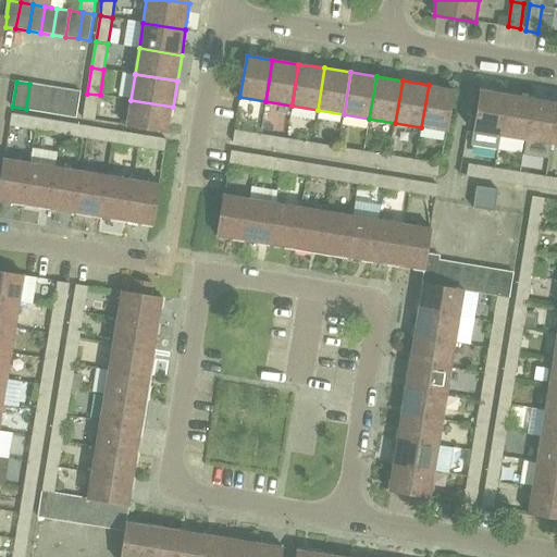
[(42,86),(29,84),(26,109),(39,111),(42,86)]
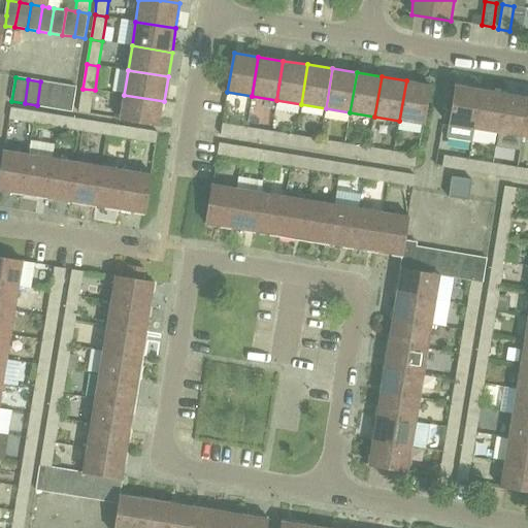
[(399,121),(424,125),(430,85),(406,80),(399,121)]
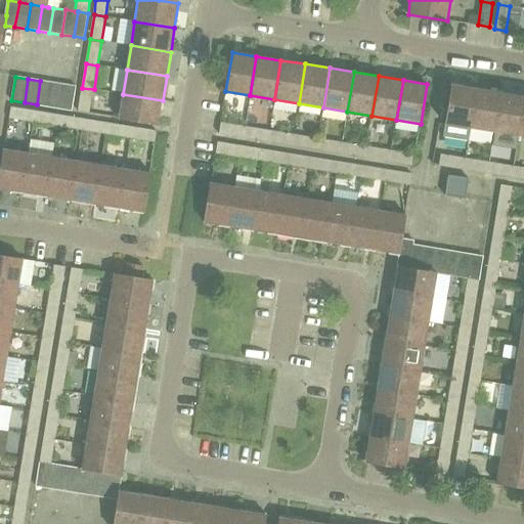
[(52,83),(40,81),(37,104),(49,106),(52,83)]
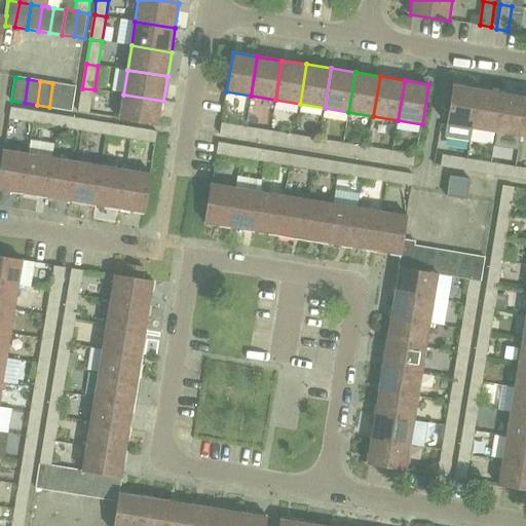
[(65,84),(52,83),(49,107),(61,109),(65,84)]
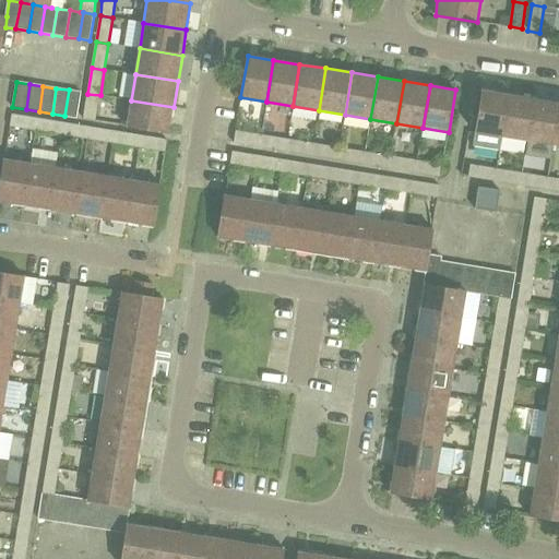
[(69,90),(64,116),(78,118),(82,92),(69,90)]
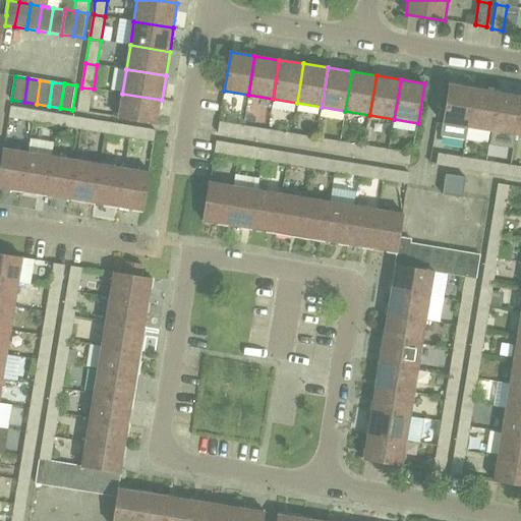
[(449,83),(443,123),(467,127),(473,88),(449,83)]
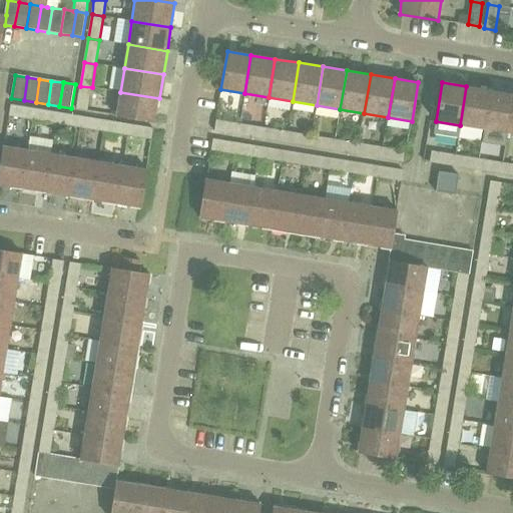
[(88,111),(92,87),(80,86),(76,109),(88,111)]
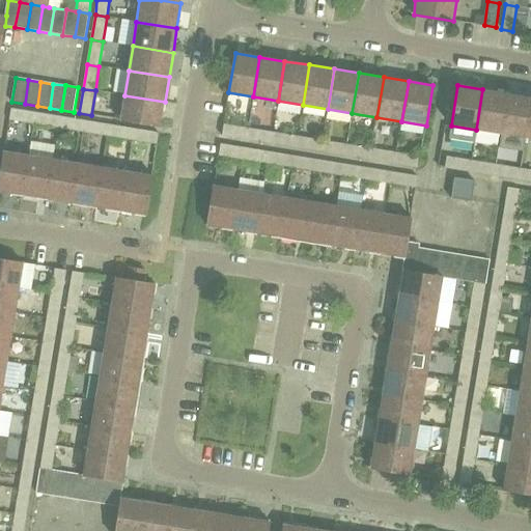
[(476,130),(501,134),(507,93),(482,89),(476,130)]
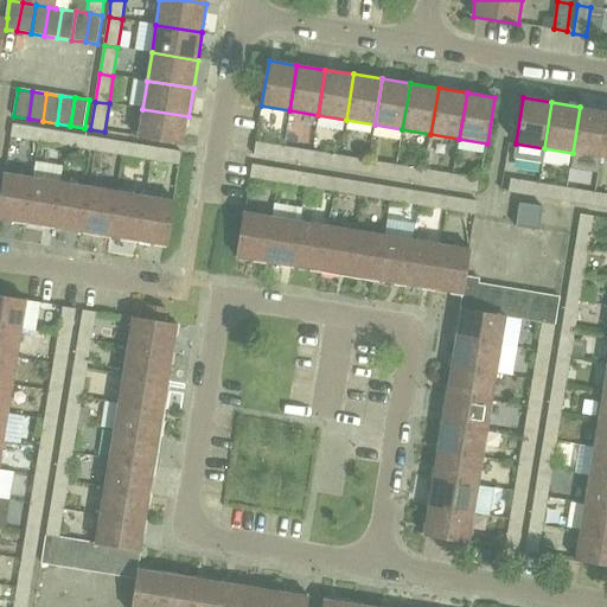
[(606,120),(606,110),(580,107),(573,153),(601,157),(606,120)]
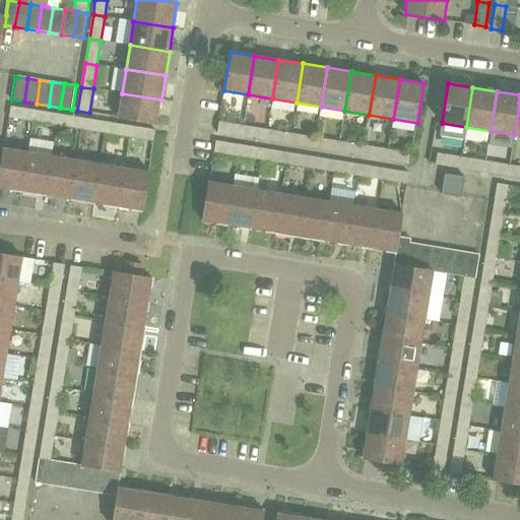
[(122,93),(118,118),(157,124),(161,100),(122,93)]
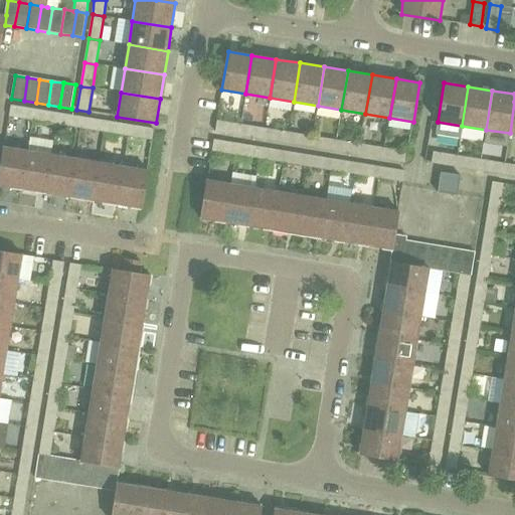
[(34,111),(10,107),(8,118),(32,122),(34,111)]
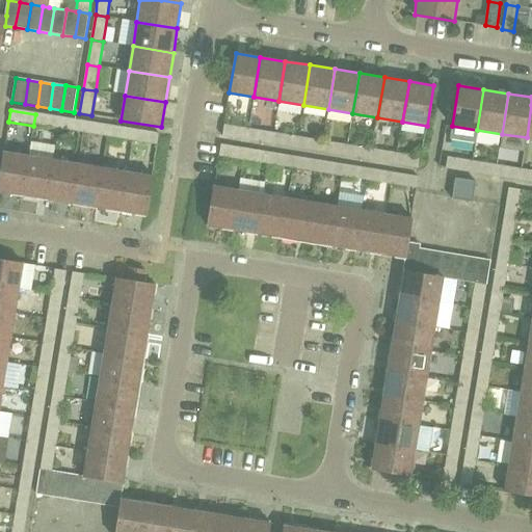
[(35,114),(33,126),(58,129),(60,117),(35,114)]
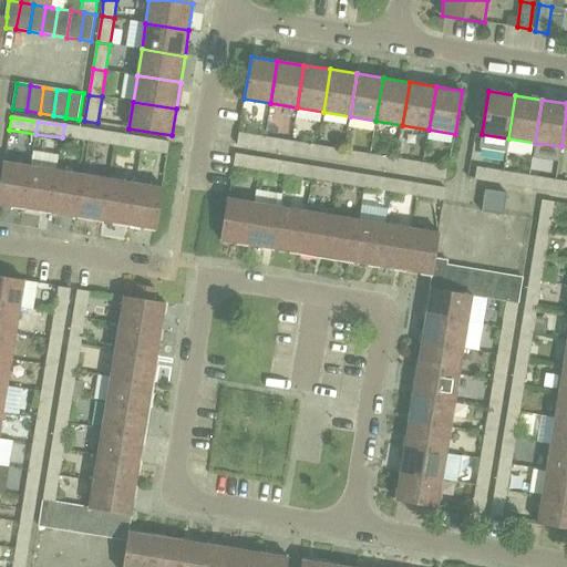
[(64,125),(62,137),(89,142),(91,130),(84,129),(64,125)]
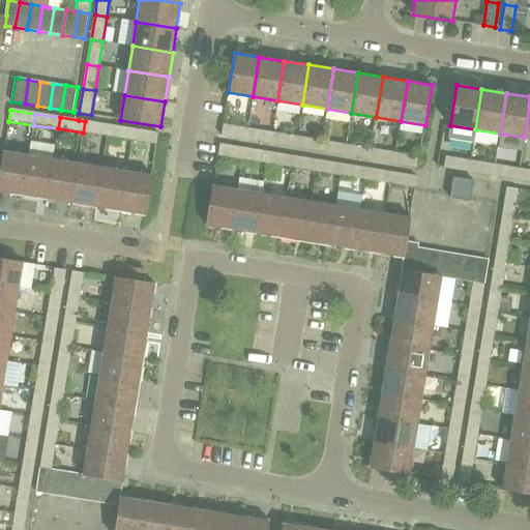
[(83,133),(108,137),(110,125),(85,121),(83,133)]
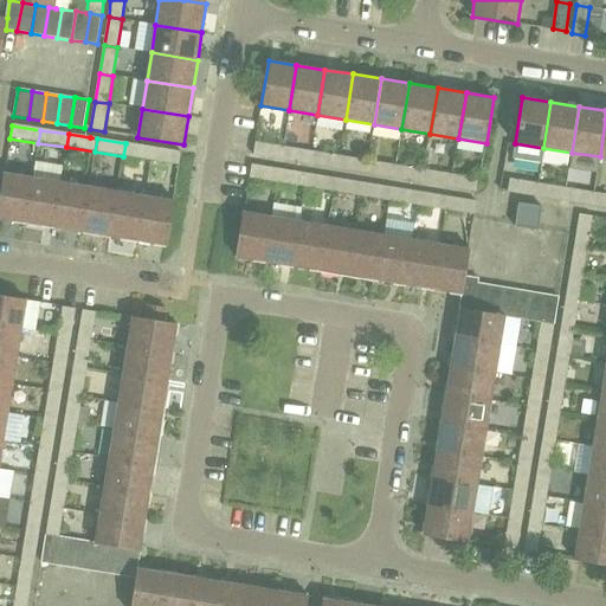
[(255,141),(252,154),(281,159),(283,146),(255,141)]
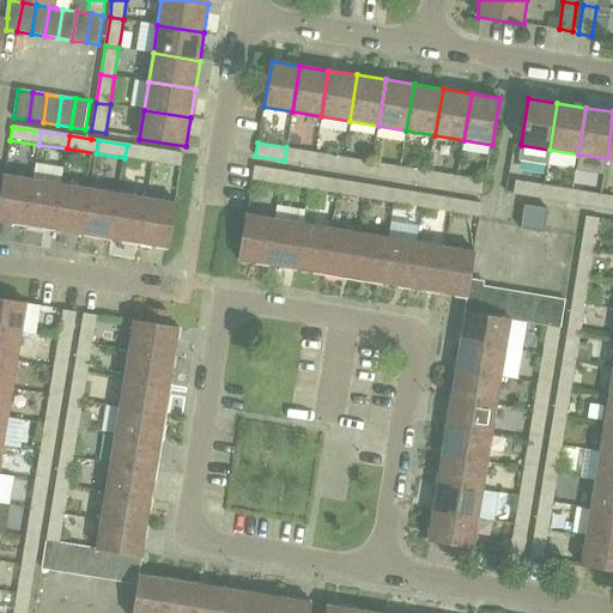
[(127,145),(125,158),(155,162),(157,149),(127,145)]
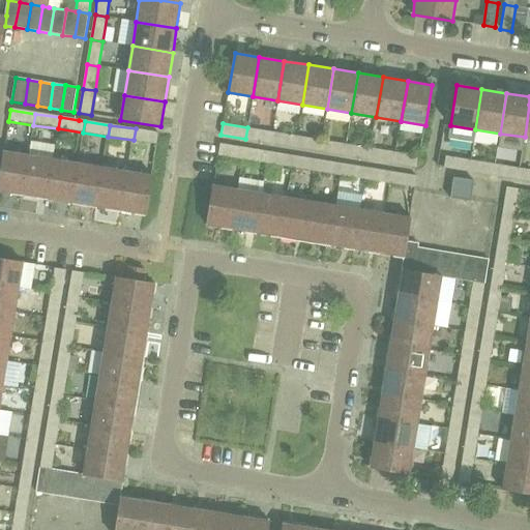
[(245,139),(270,143),(272,131),(247,127),(245,139)]
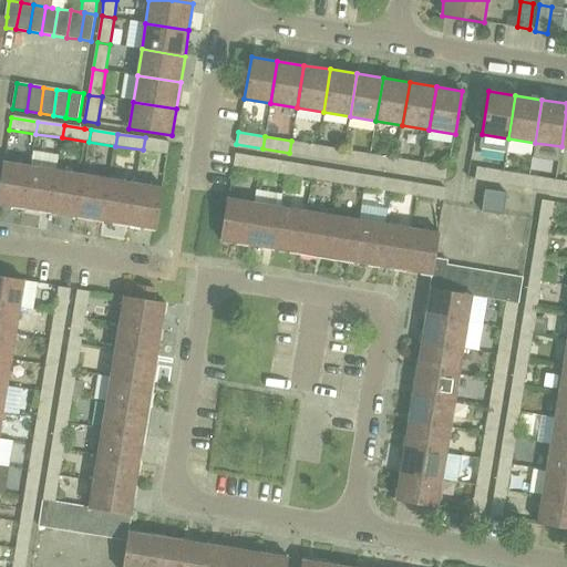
[(168,154),(171,142),(145,137),(143,150),(168,154)]
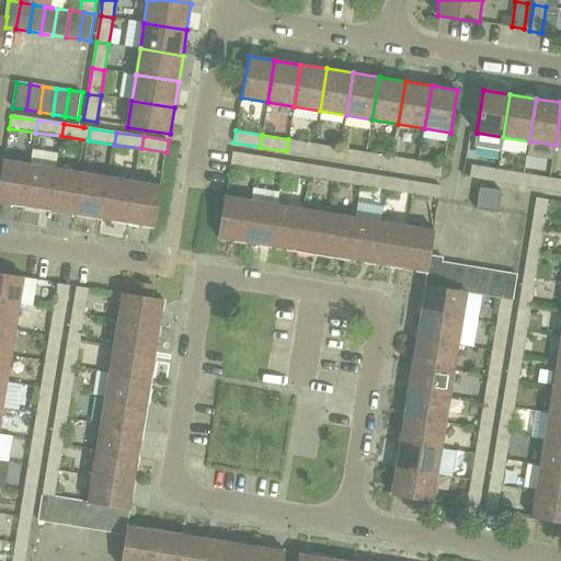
[(312,156),(315,144),(288,139),(286,151),(312,156)]
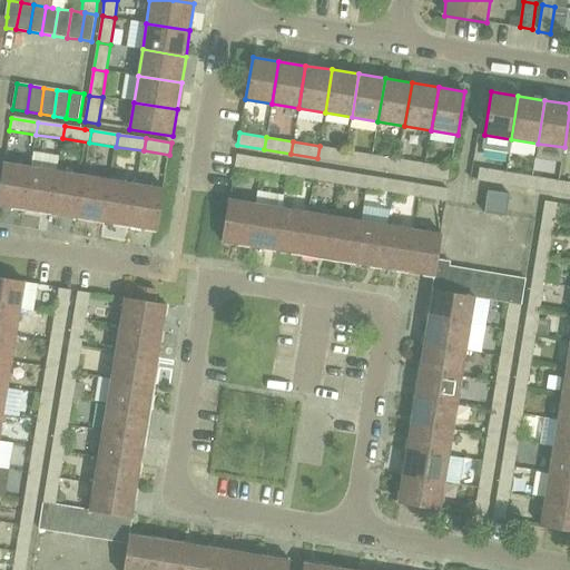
[(317,158),(344,163),(346,151),(320,146),(317,158)]
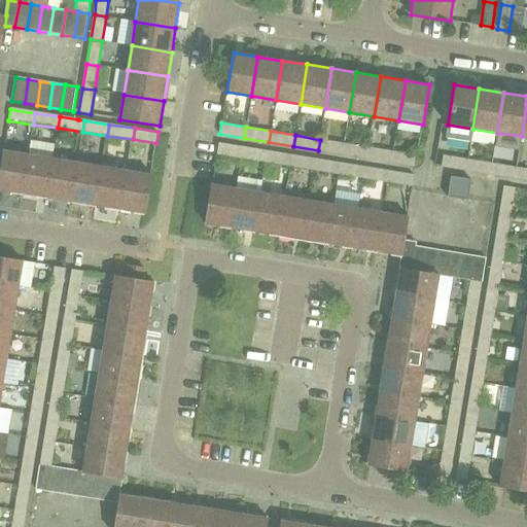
[(318,150),(343,154),(344,144),(320,140),(318,150)]
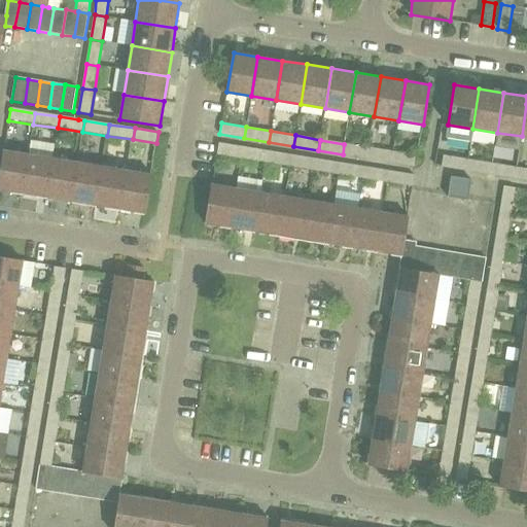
[(217,152),(242,156),(244,145),(218,141),(217,152)]
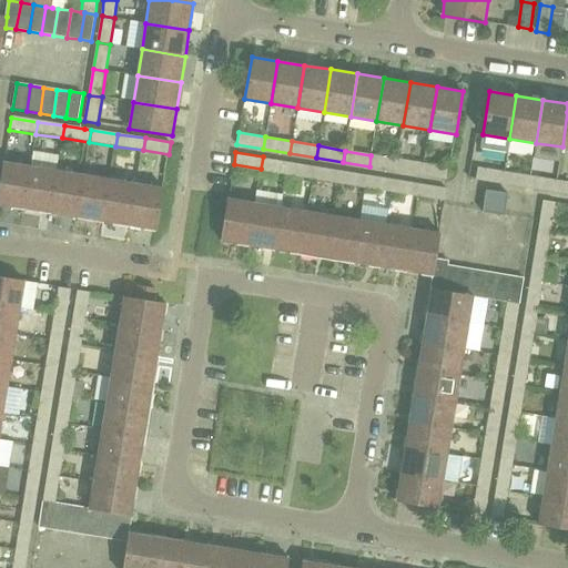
[(396,171),(397,160),(371,155),(369,166),(396,171)]
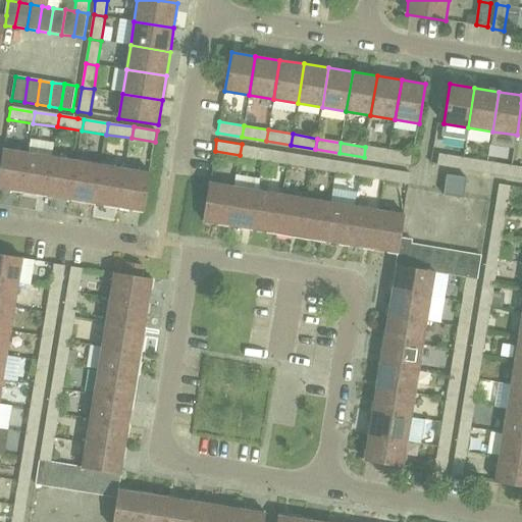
[(264,159),(266,148),(242,144),(240,155),(264,159)]
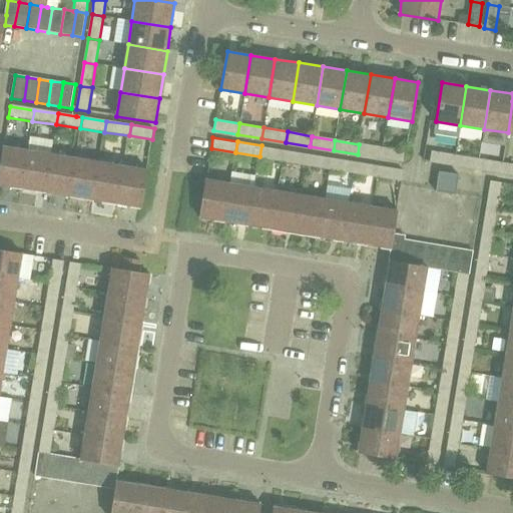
[(358,154),(381,158),(383,148),(359,144),(358,154)]
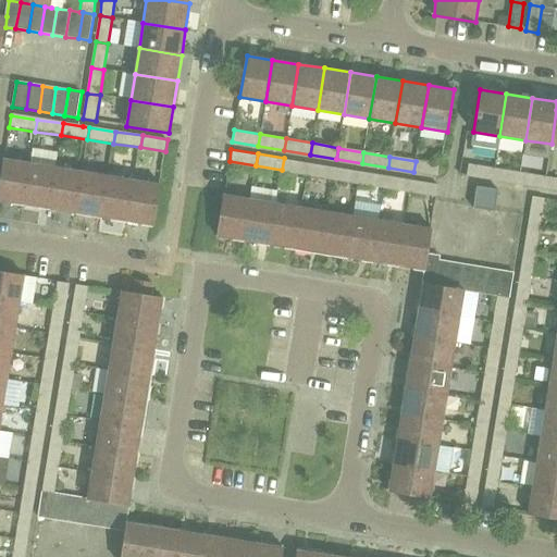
[(0,182),(0,200),(23,205),(31,162),(4,158),(0,182)]
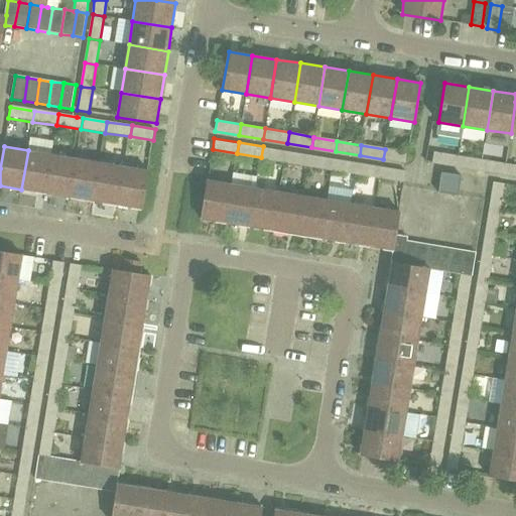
[(263,146),(261,157),(284,161),(286,150),(263,146)]
